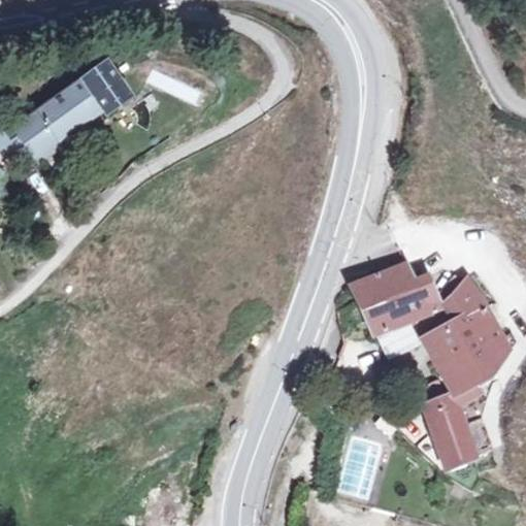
[(37,108),(58,138),(60,137),(99,108),(102,112),(127,95),(101,61),(37,108)]
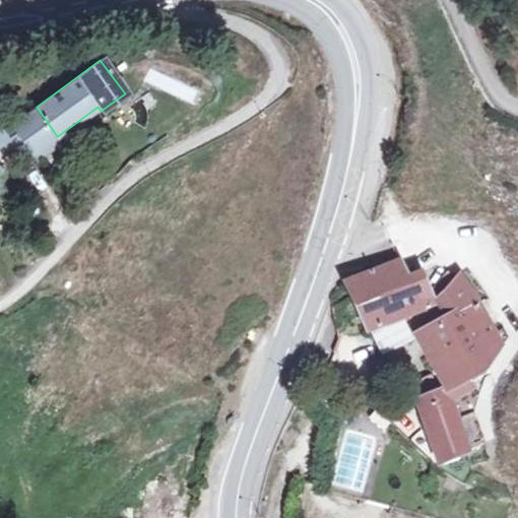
[(37,107),(11,125),(33,155),(36,159),(63,140),(59,135),(57,136),(37,107)]
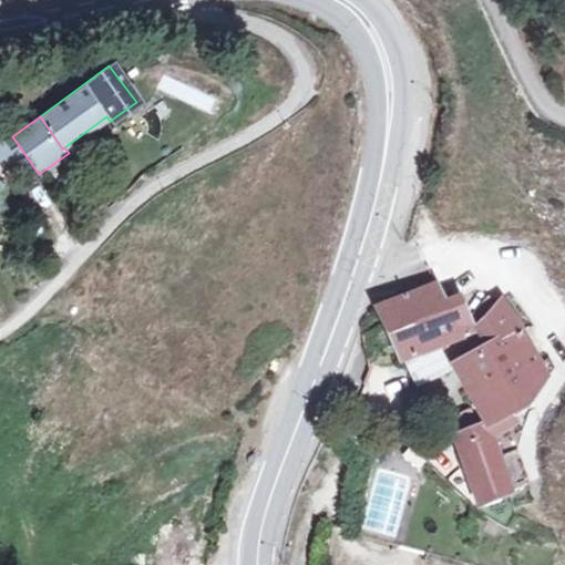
[(440,339),(473,324),(459,295),(451,297),(444,285),(437,288),(434,277),(432,276),(373,304),(398,360),(440,339)]
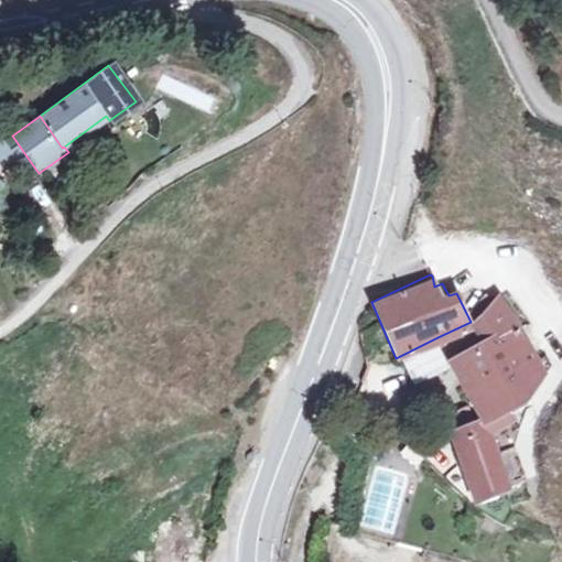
[(464,392),(535,359),(500,293),(494,300),(477,314),(471,322),(438,337),(464,392)]
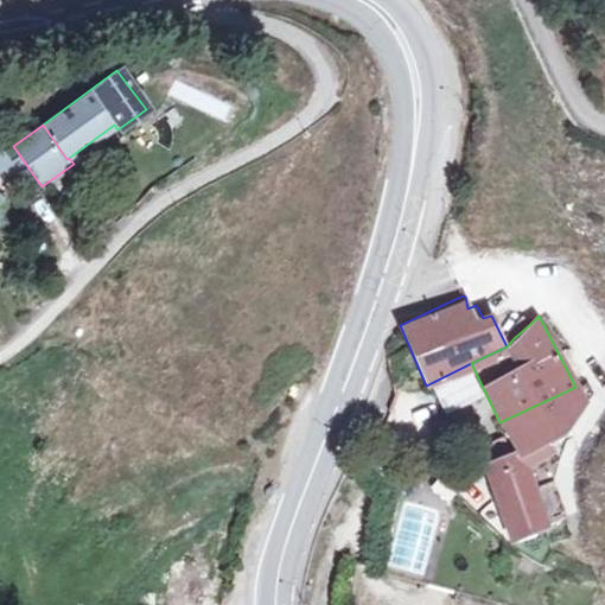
[(509,332),(514,338),(532,323),(526,318),(509,332)]
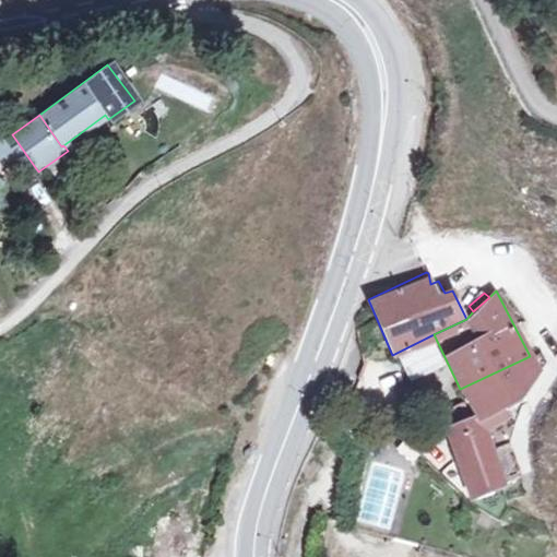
[(530,356),(460,389),(472,415),(443,430),(471,496),(501,480),(483,430),(510,415),(505,405),(513,401),(532,380),(547,368),(544,362),(534,366),(530,356)]
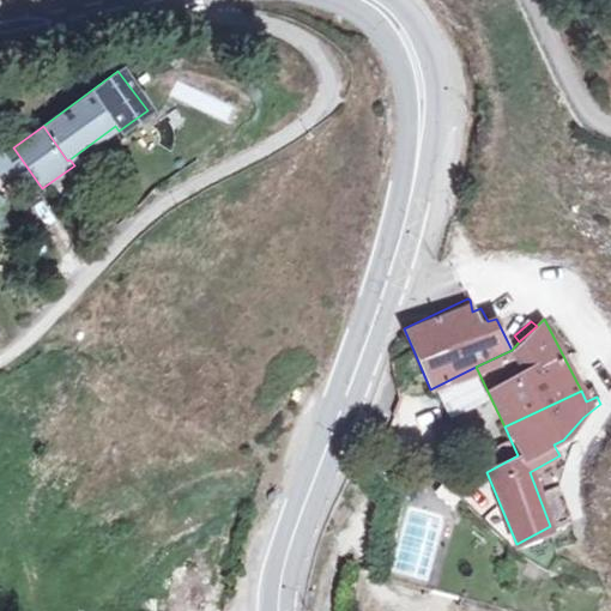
[(204,550),(205,584),(219,584),(218,550),(204,550)]
